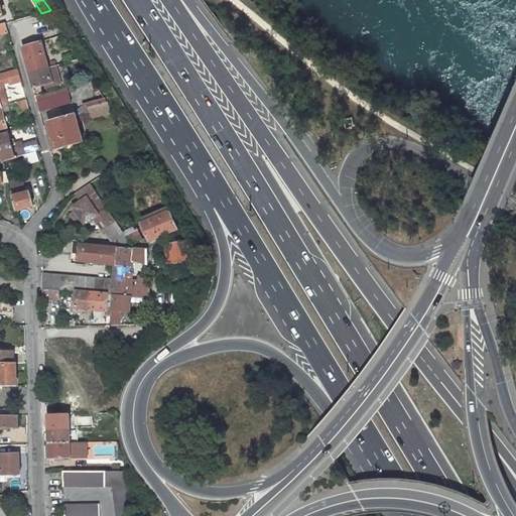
[(42,41),(23,46),(30,73),(49,68),(42,41)]
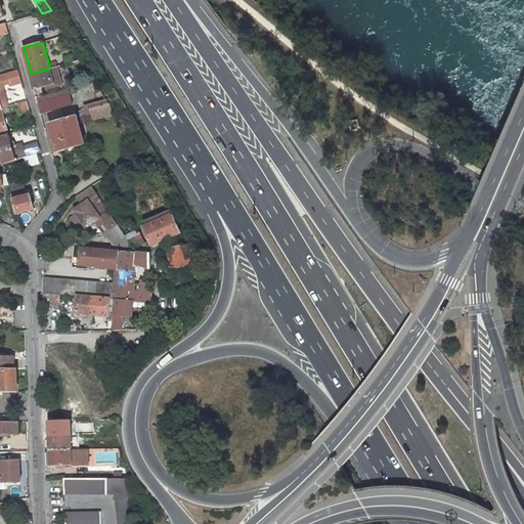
[(82,60),(75,61),(79,69),(85,64),(82,60)]
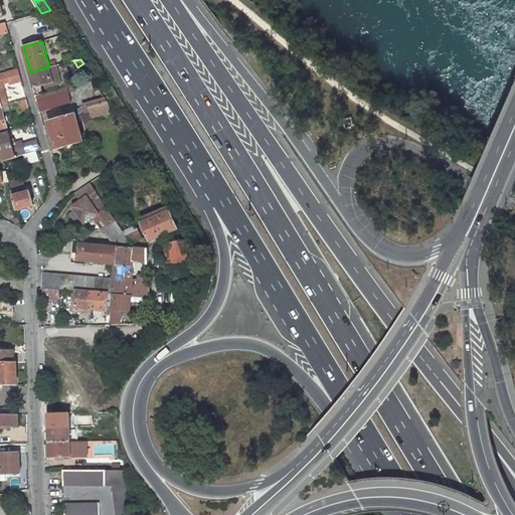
[(83,63),(77,67),(86,81),(93,79),(83,63)]
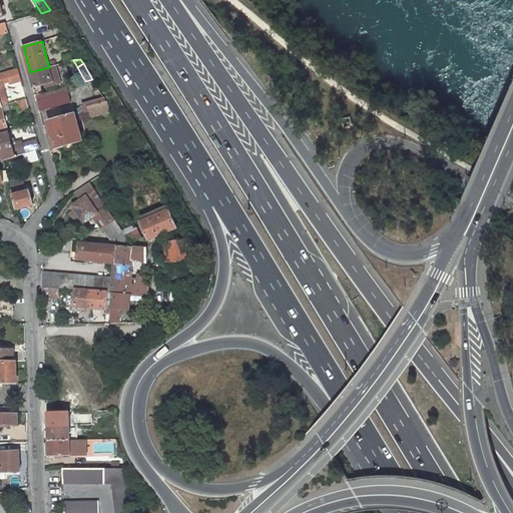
[(49,67),(30,72),(34,87),(46,84),(47,87),(60,83),(55,65),(49,67)]
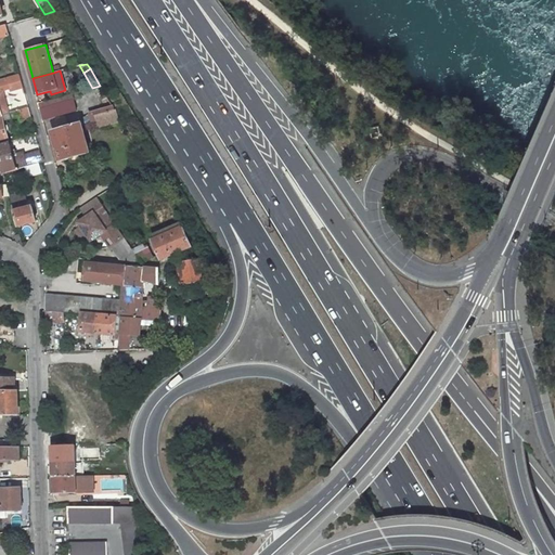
[(0,79),(0,116),(10,114),(9,111),(2,113),(0,106),(0,91),(3,90),(11,88),(12,91),(24,88),(20,74),(0,79)]
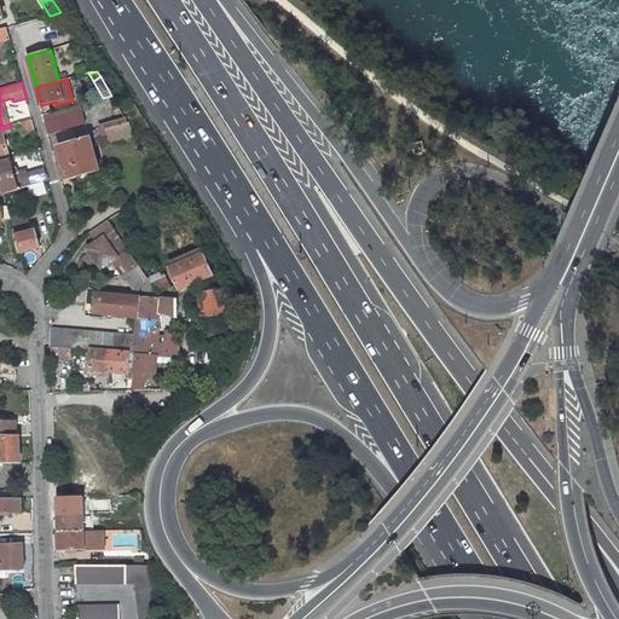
[(103,98),(44,115),(45,121),(82,110),(86,123),(91,138),(92,140),(105,138),(100,129),(127,121),(127,120),(111,96),(103,98)]
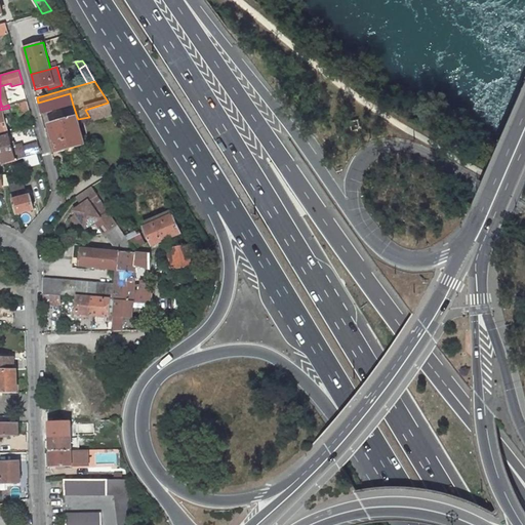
[(3,85),(0,86),(0,101),(2,107),(8,105),(3,85)]
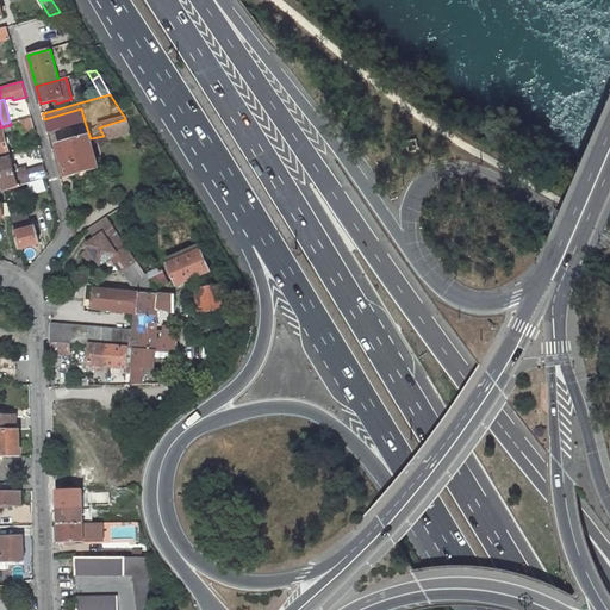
[(85,122),(81,109),(44,119),(48,132),(85,122)]
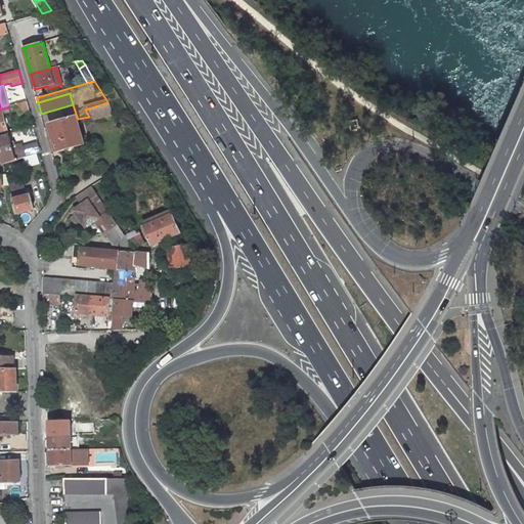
[(30,111),(28,101),(9,107),(0,110),(0,136),(8,134),(3,114),(18,110),(19,114),(30,111)]
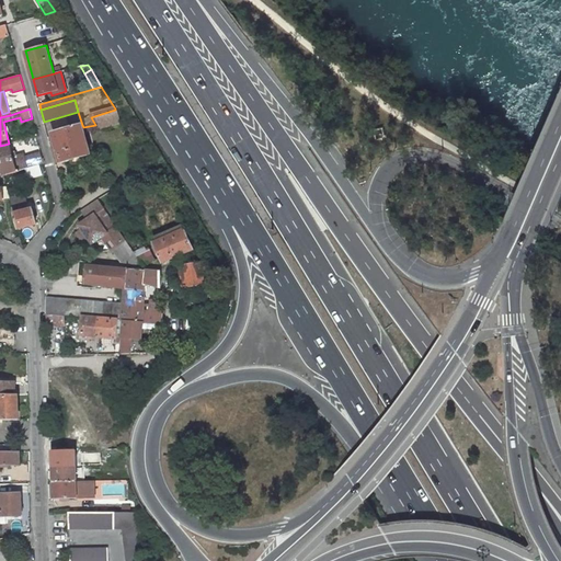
[(81,161),(80,158),(91,155),(83,127),(82,125),(53,134),(61,162),(72,160),(73,164),(81,161)]
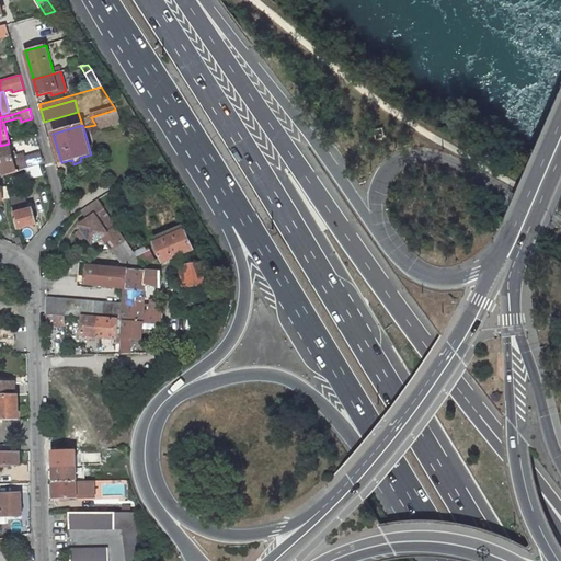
[(10,146),(9,144),(0,146),(0,162),(3,176),(20,171),(20,170),(42,163),(39,155),(25,158),(25,155),(16,158),(13,158),(12,153),(10,146)]
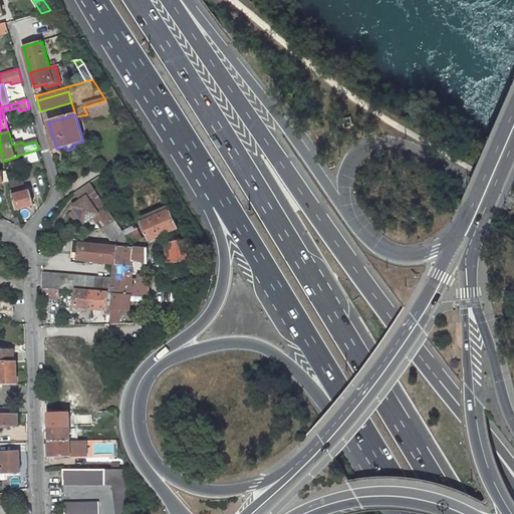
[(0,182),(9,182),(6,171),(0,171),(0,182)]
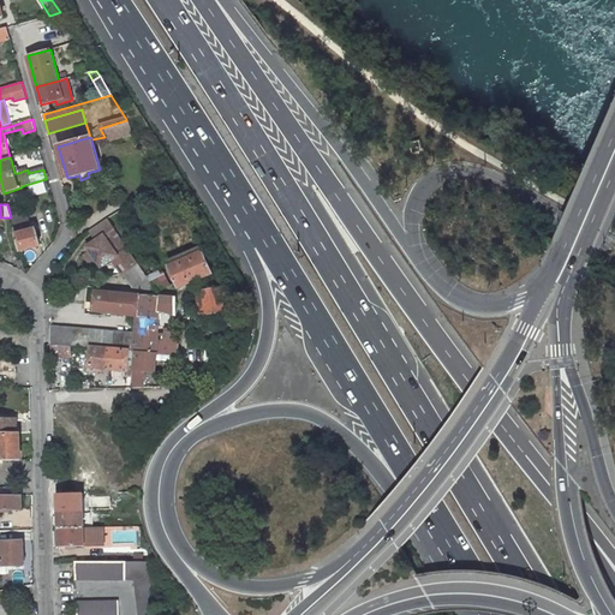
[(27,214),(13,218),(16,225),(29,221),(27,214)]
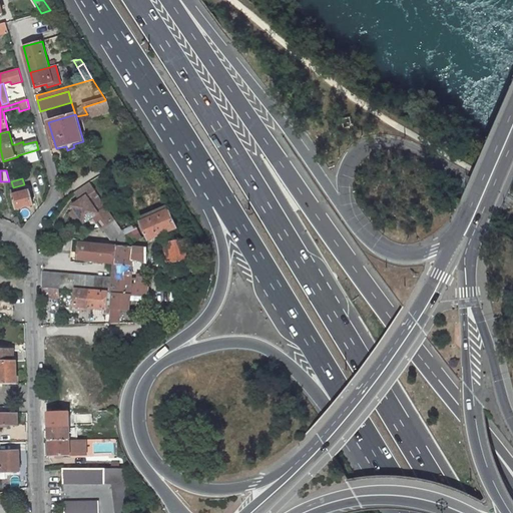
[(90,182),(74,193),(80,201),(73,206),(84,222),(94,216),(102,228),(114,219),(106,206),(98,212),(87,196),(96,190),(90,182)]
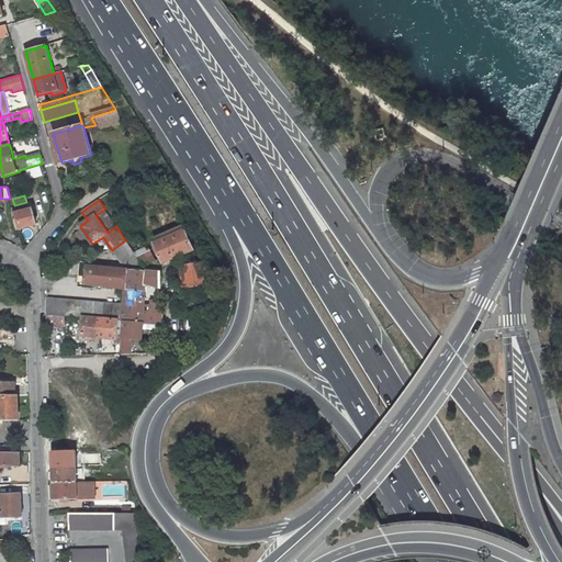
[(441,217),(442,208),(434,206),(433,216),(441,217)]
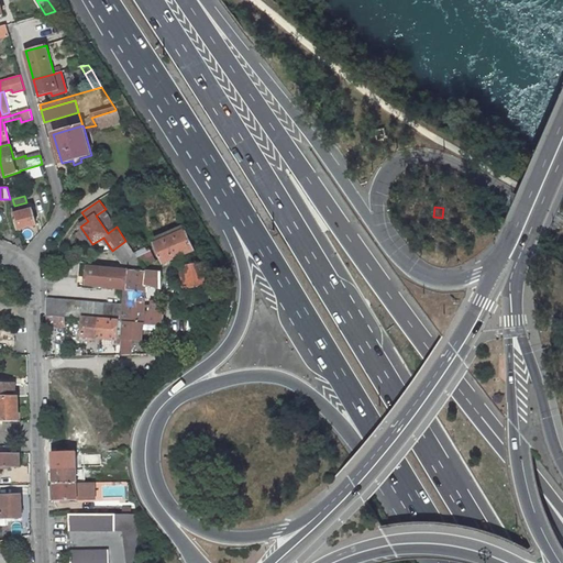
[(13,214),(17,232),(36,227),(33,209),(21,212),(13,214)]
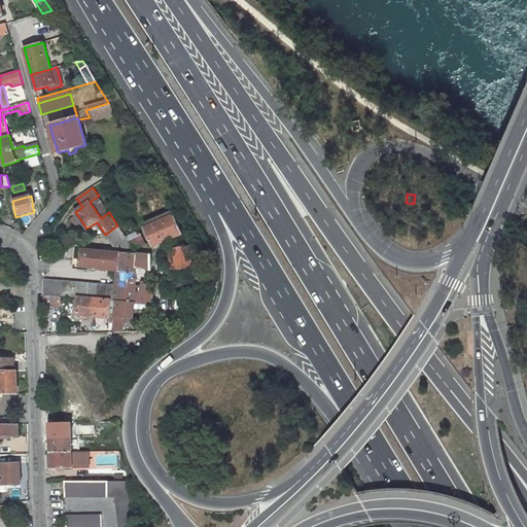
[(145,227),(153,246),(182,234),(174,215),(145,227)]
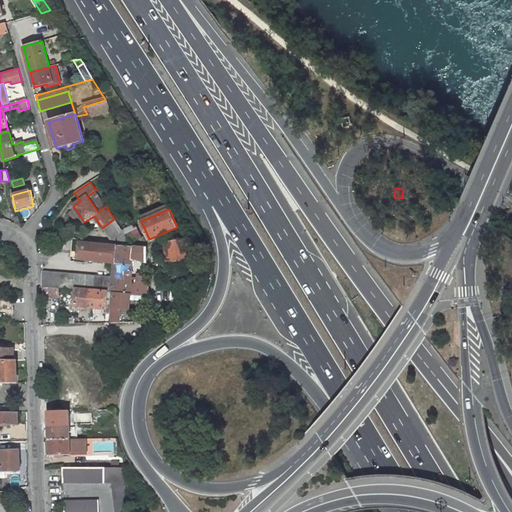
[(115,219),(103,227),(116,245),(134,247),(135,247),(131,242),(126,235),(122,230),(115,219)]
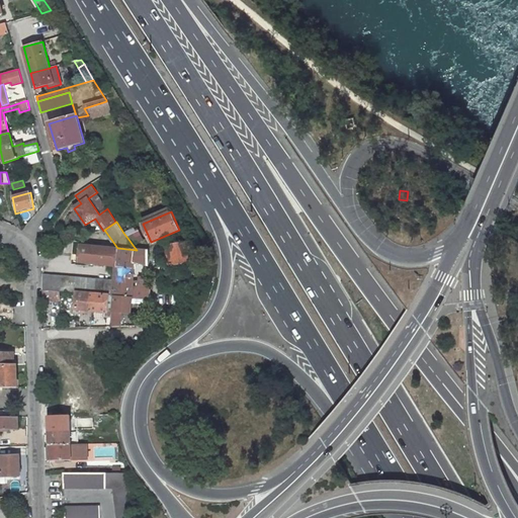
[(134,228),(123,233),(127,238),(133,245),(144,240),(138,229),(135,231),(134,228)]
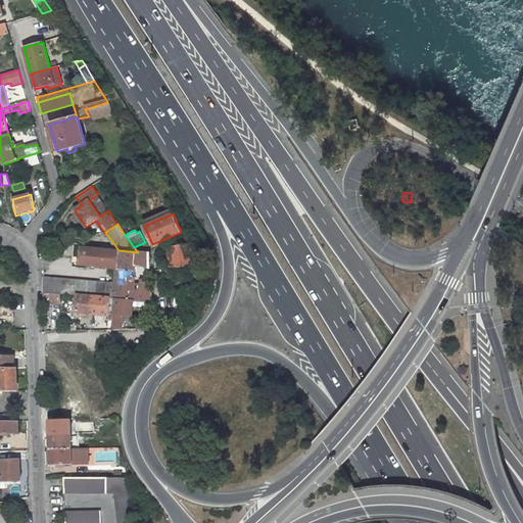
[(168,248),(172,269),(194,265),(190,244),(168,248)]
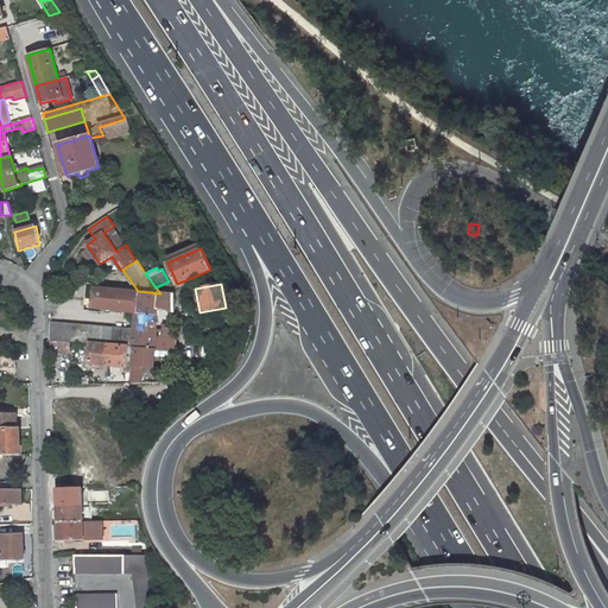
[(95,287),(93,308),(137,312),(138,291),(95,287)]
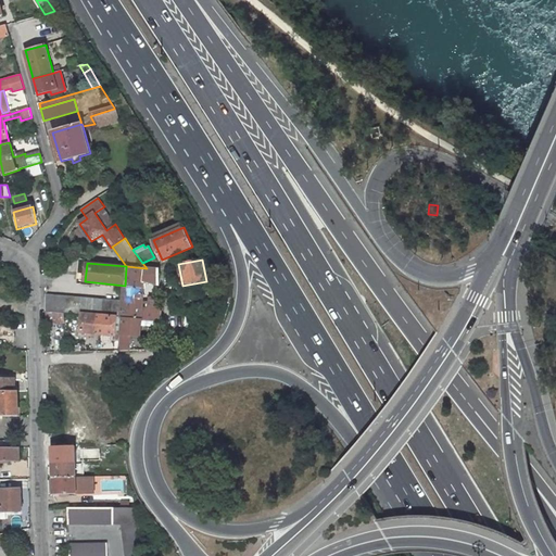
[(146,268),(126,266),(125,286),(123,301),(122,316),(122,317),(123,317),(140,319),(141,319),(143,288),(146,268)]
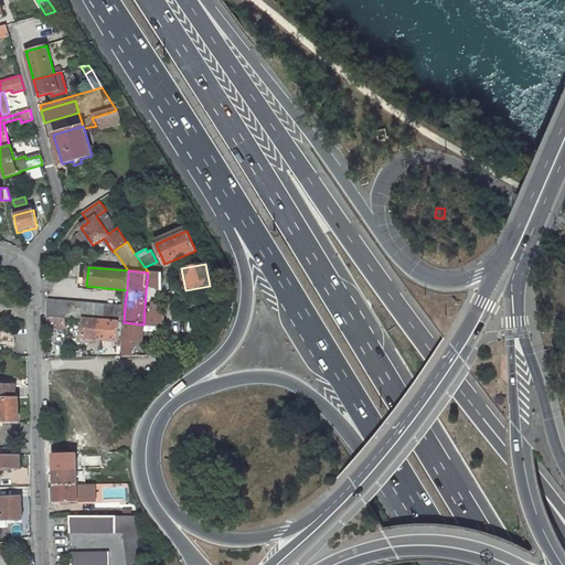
[(163,274),(153,273),(152,278),(159,279),(159,281),(163,283),(163,274)]
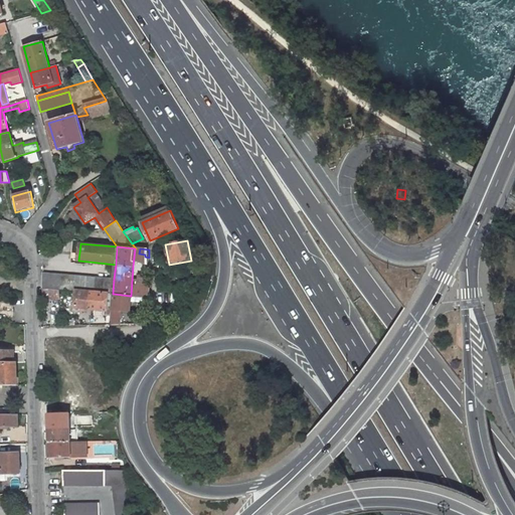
[(114,279),(43,273),(43,288),(60,289),(76,290),(109,293),(113,293),(114,279)]
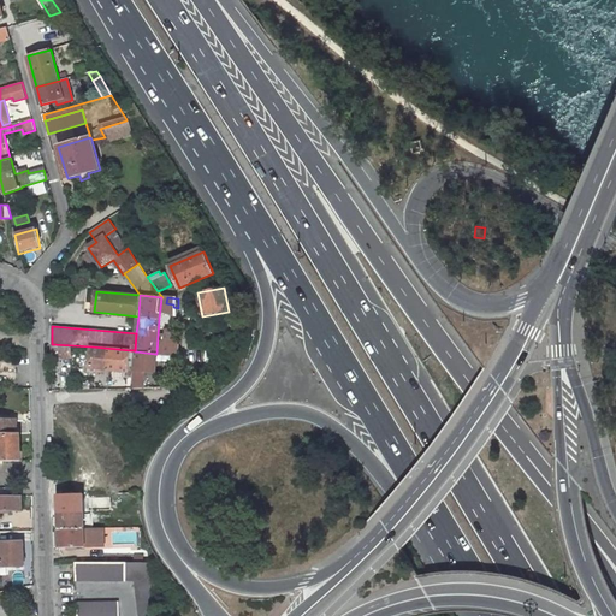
[(164,344),(164,356),(176,357),(178,356),(178,330),(166,330),(166,344),(164,344)]
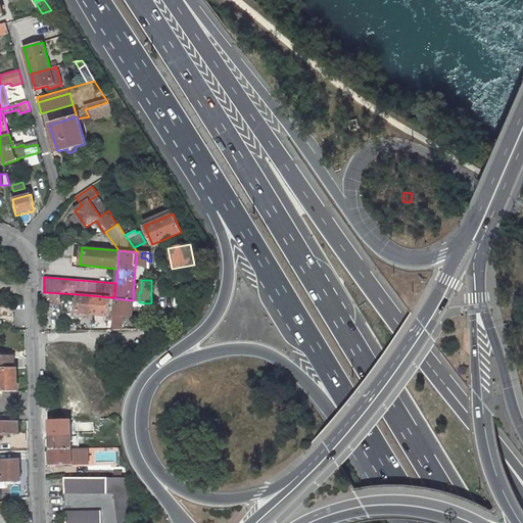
[(61,293),(44,292),(44,303),(61,303),(61,293)]
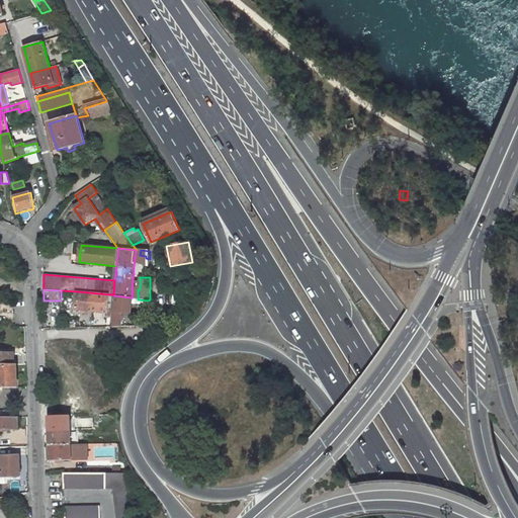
[(109,294),(77,291),(75,310),(108,313),(108,307),(112,308),(113,295),(113,294),(109,294)]
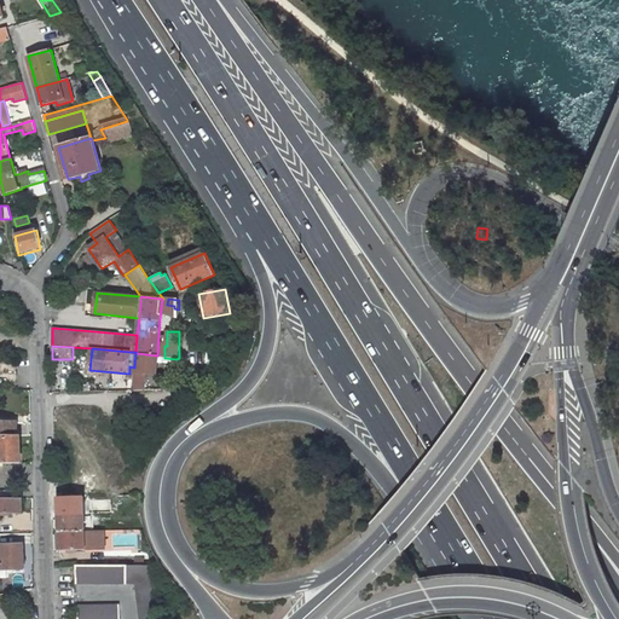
[(157,376),(156,356),(137,353),(134,375),(136,389),(145,389),(145,376),(157,376)]
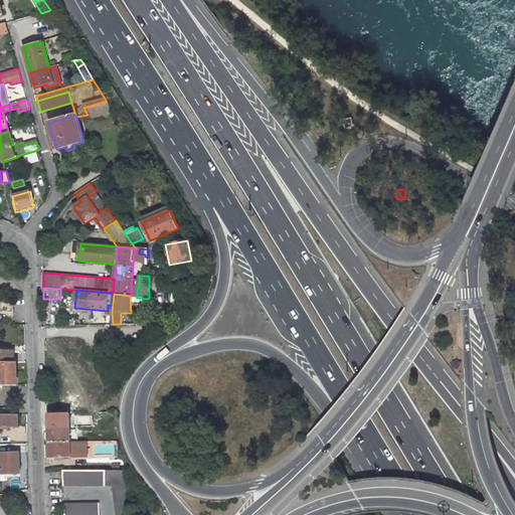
[(13,350),(0,349),(0,384),(17,385),(16,362),(13,362),(13,350)]
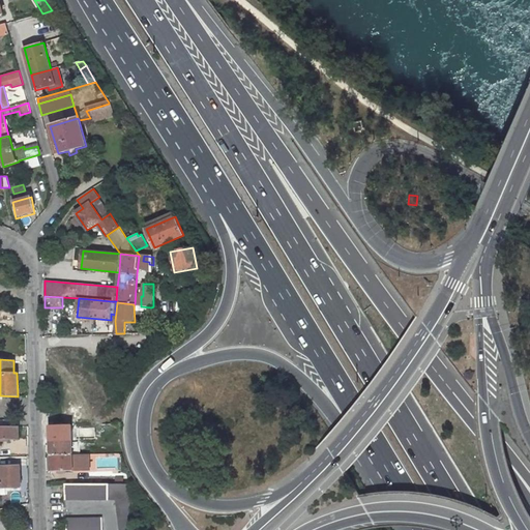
[(20,427),(0,425),(0,437),(20,438),(20,427)]
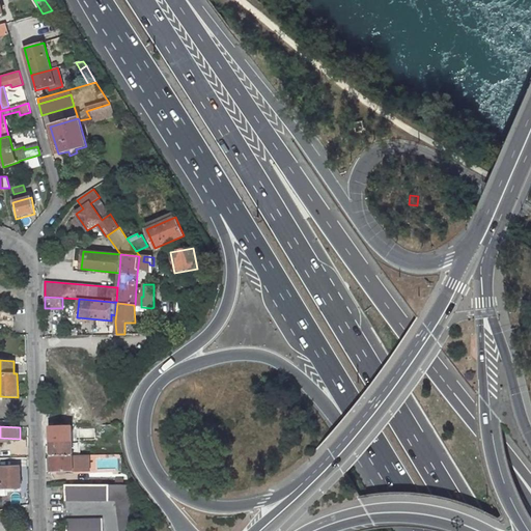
[(73,455),(73,443),(51,444),(51,455),(73,455)]
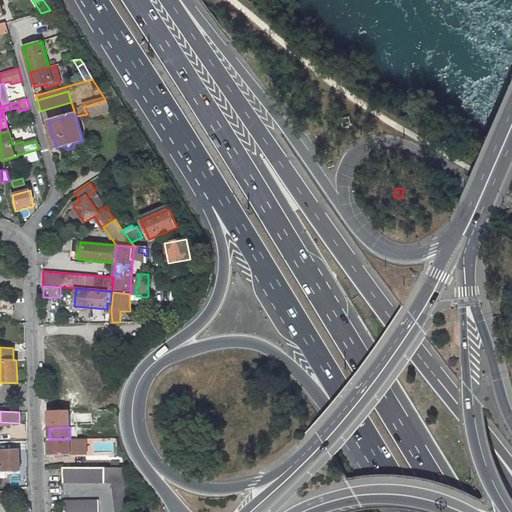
[(70,439),(49,439),(50,455),(86,453),(85,438),(70,439)]
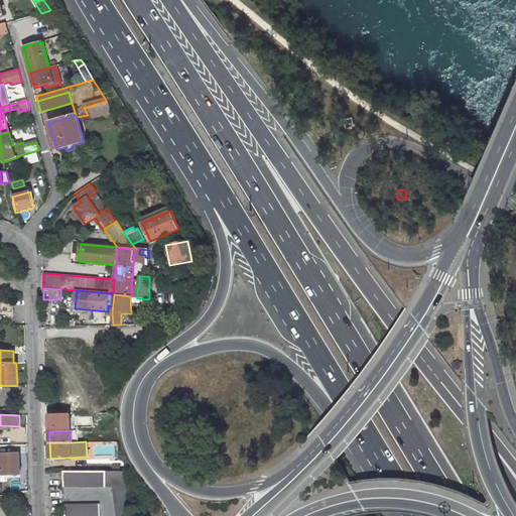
[(0,454),(0,474),(21,474),(21,454),(0,454)]
